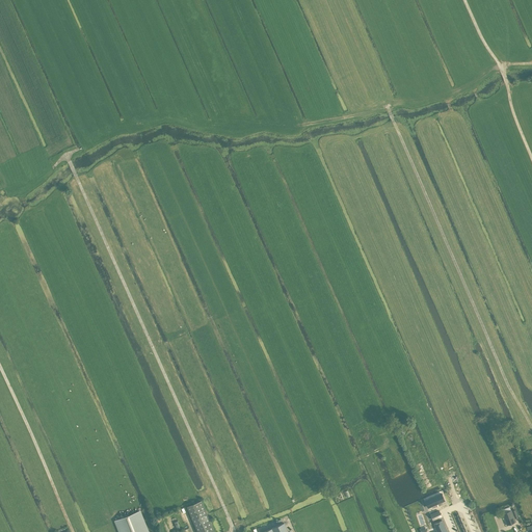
[(442,494),(428,499),(431,506),(445,501),(442,494)]
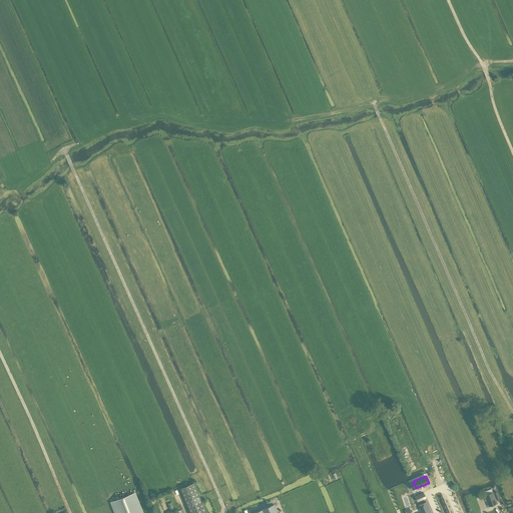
[(206,512),(194,482),(180,488),(190,512),(206,512)]
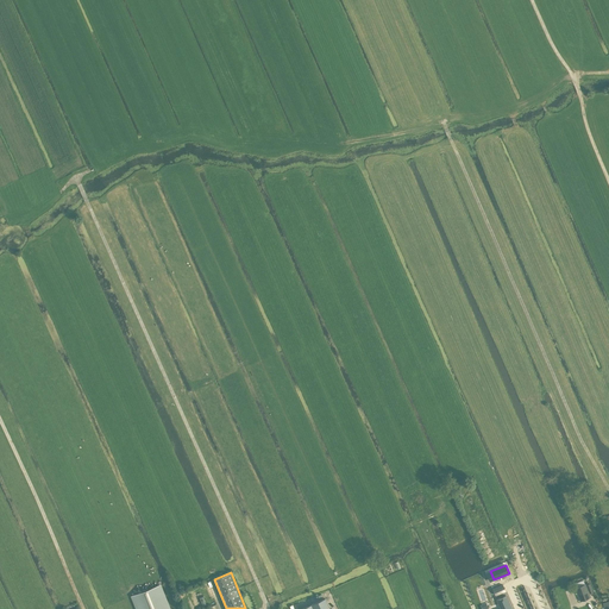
[(170,608),(161,584),(131,596),(136,608),(170,608)]
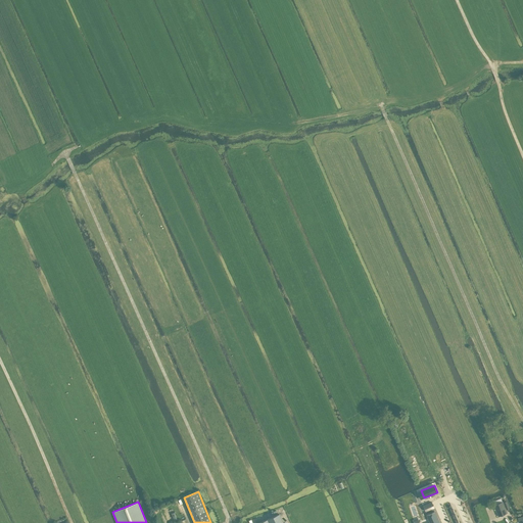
[(431,502),(423,506),(425,511),(434,508),(431,502)]
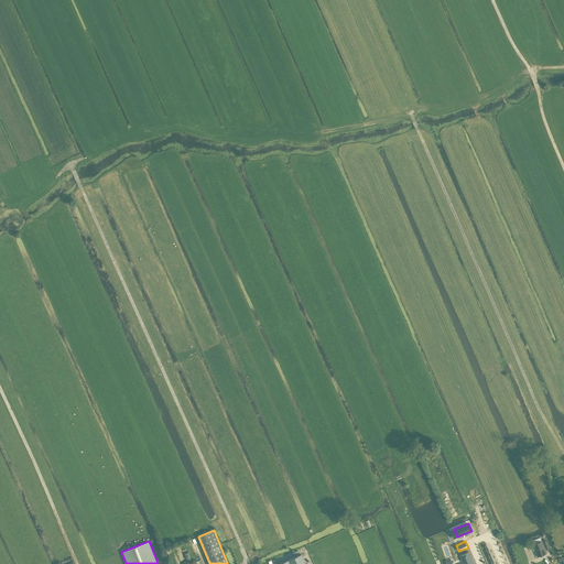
[(538,556),(546,553),(542,541),(533,544),(535,548),(534,548),(538,556)]
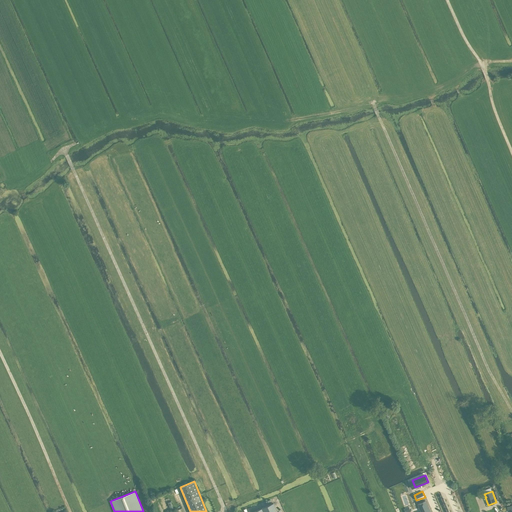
[(430,511),(425,500),(417,504),(421,511),(420,511),(430,511)]
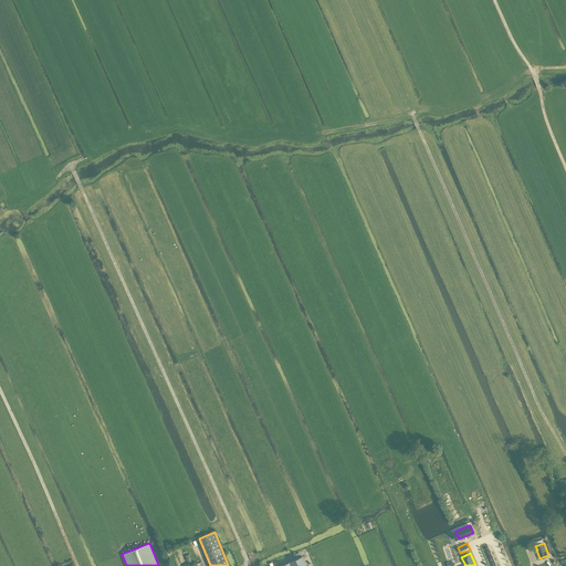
[(306,565),(303,556),(280,565),(306,565)]
